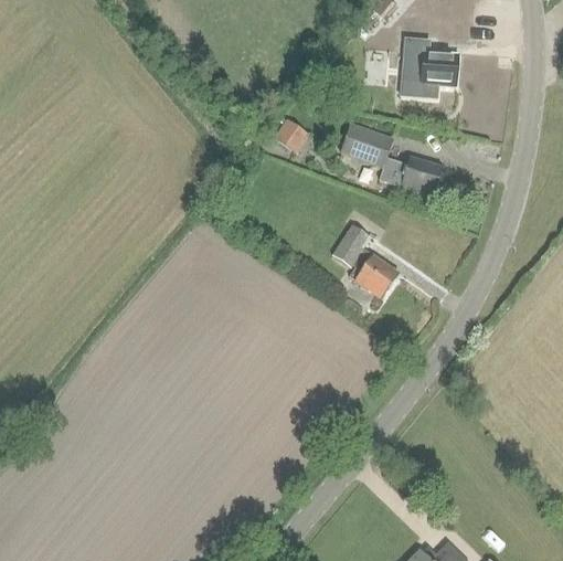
[(383,0),(374,10),(385,20),(399,6),(392,0),(383,0)]
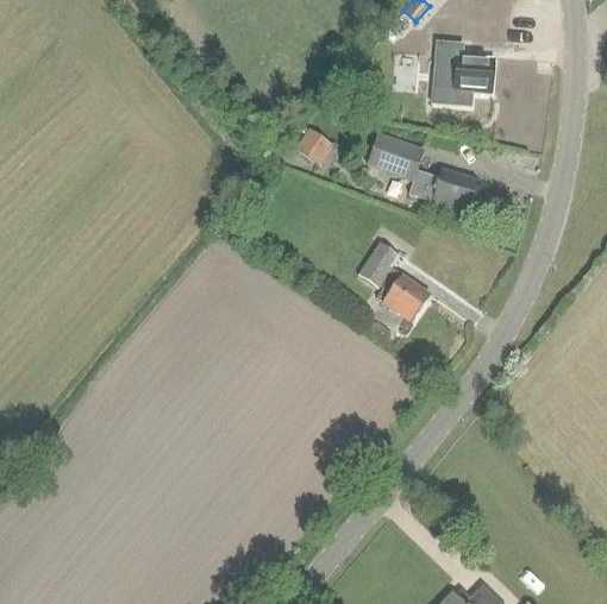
[(477,0),(475,2),(488,14),(499,0),(477,0)]
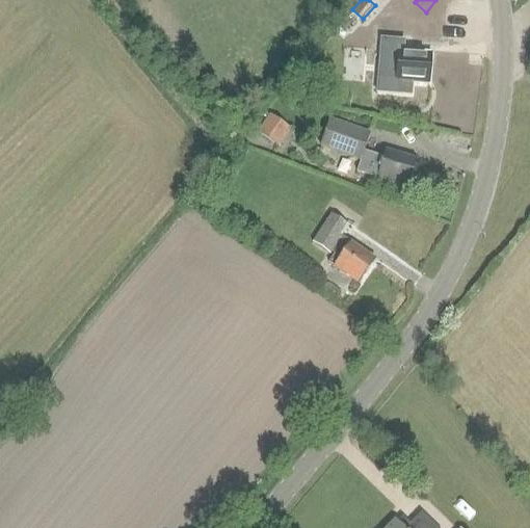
[(351,31),(350,46),(369,47),(370,32),(351,31)]
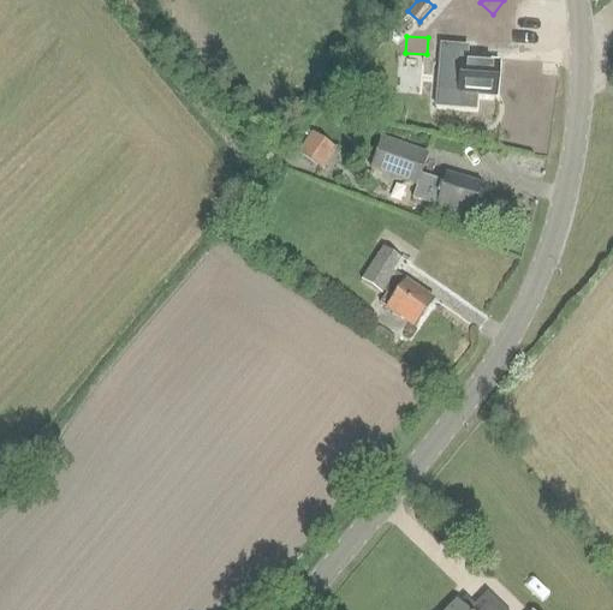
[(442,41),(438,102),(476,106),(477,93),(497,94),(500,58),(468,55),(469,43),(442,41)]
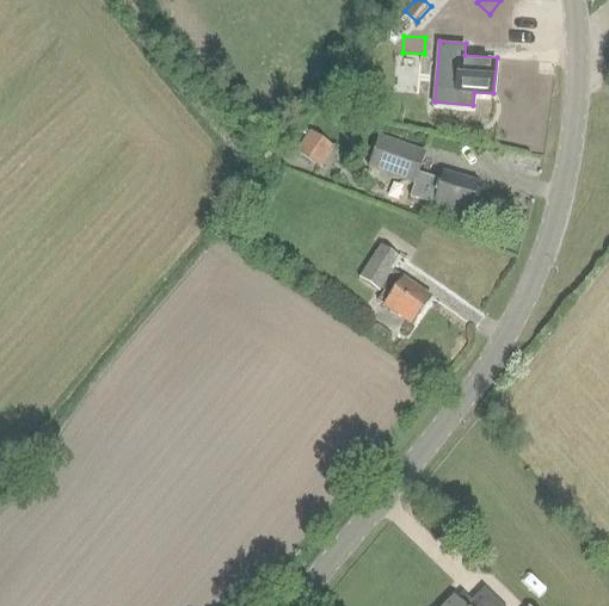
[(299,142),(311,150),(324,133),(311,123),(299,142)]
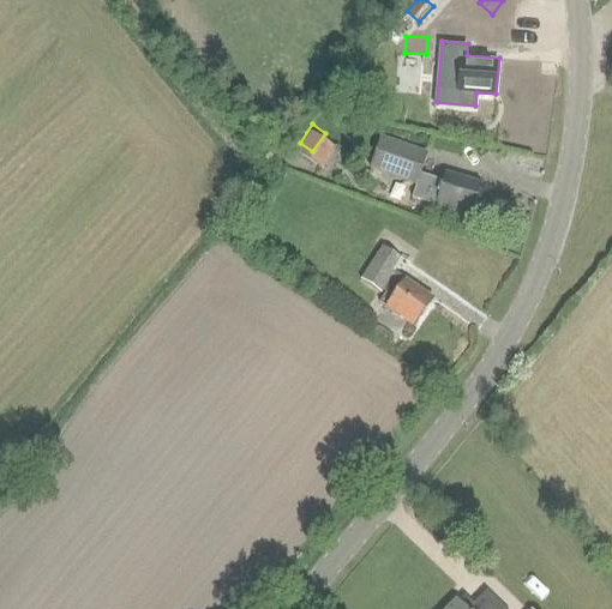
[(418,179),(413,193),(471,211),(480,179),(447,168),(443,178),(420,169),(426,150),(382,132),(370,161),(418,179)]
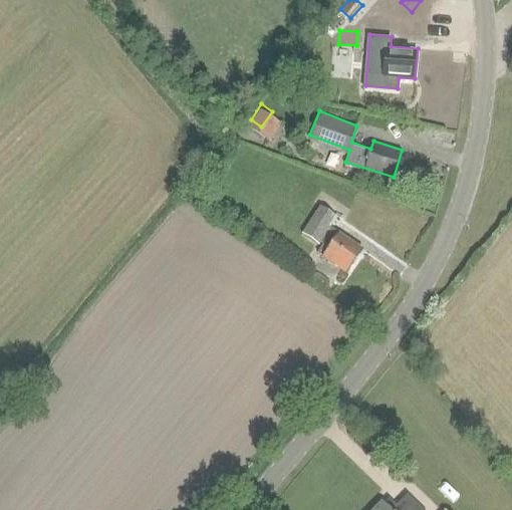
[(337,214),(321,203),(303,231),(319,242),(321,239),(330,225),(337,214)]
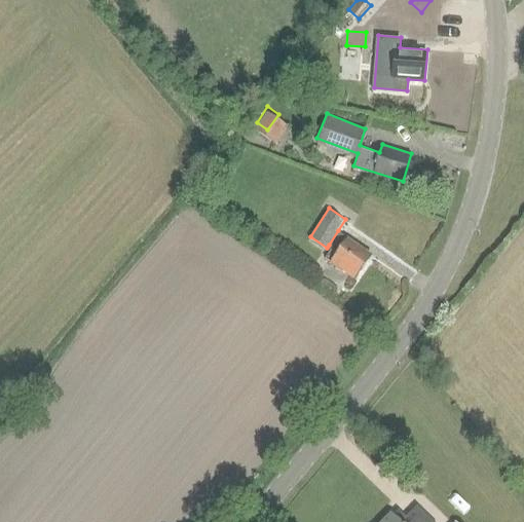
[(372,253),(346,235),(338,230),(329,245),(337,250),(336,251),(331,248),(326,256),(356,276),(372,253)]
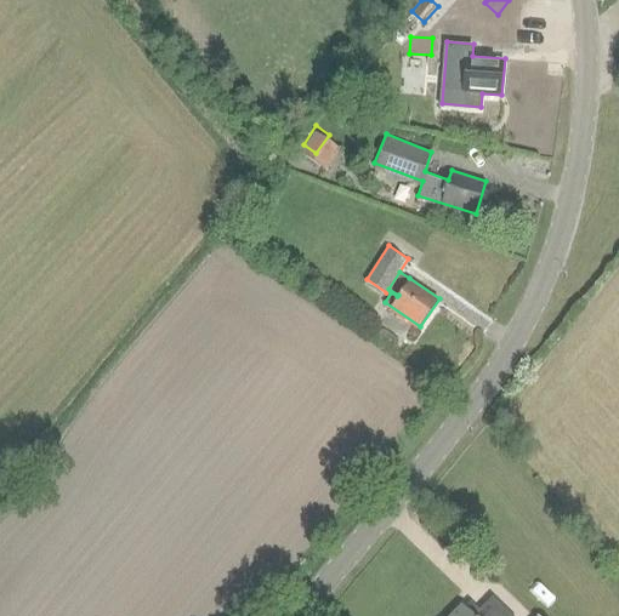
[(515,615),(493,594),(473,615),(463,605),(450,615),(515,615)]
